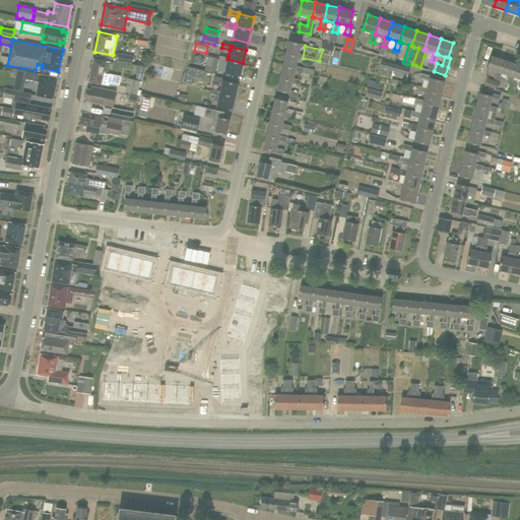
[(388,47),(385,56),(394,59),(397,51),(394,50),(394,49),(388,47)]
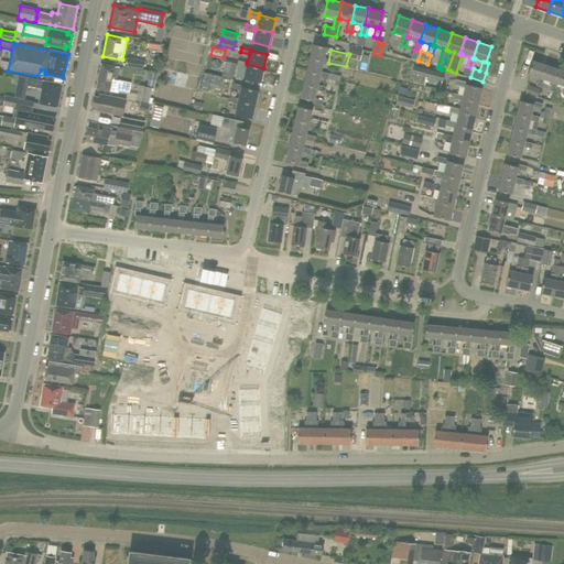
[(127,65),(143,68),(144,61),(128,57),(127,65)]
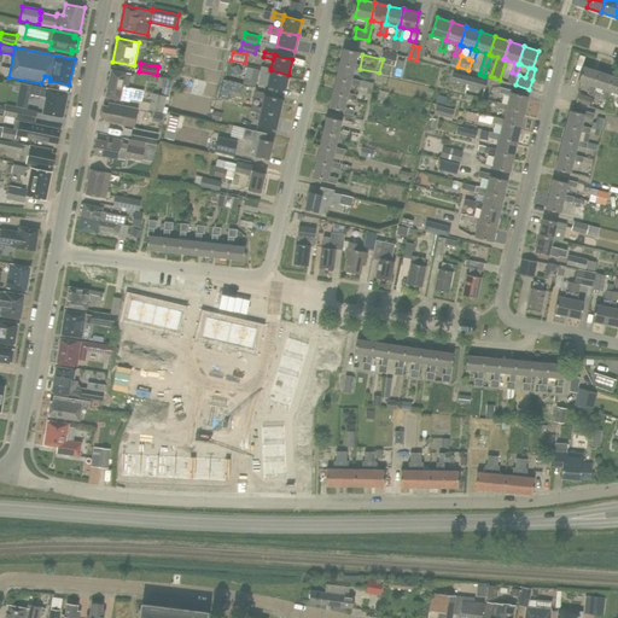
[(594,63),(588,83),(601,87),(607,68),(594,63)]
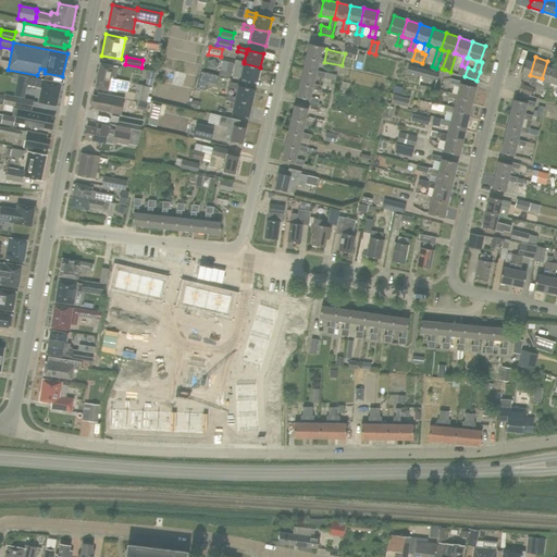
[(212,69),(219,65),(214,58),(208,61),(212,69)]
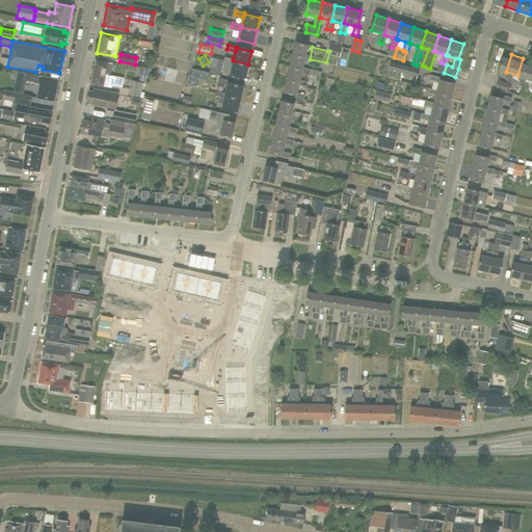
[(219,74),(222,60),(212,57),(209,72),(219,74)]
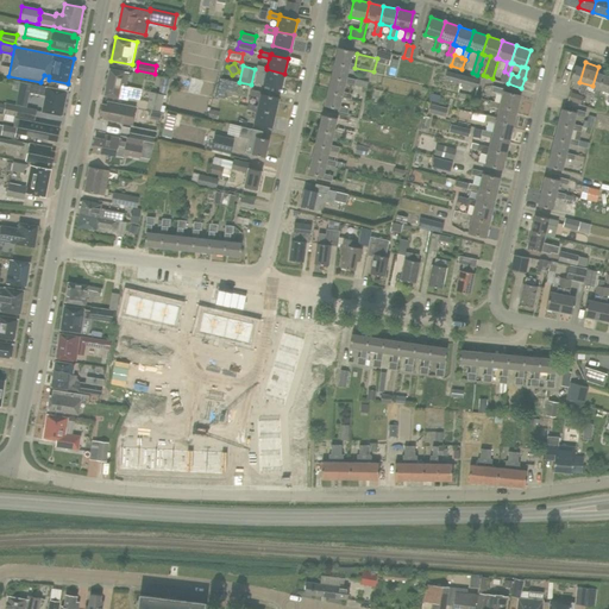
[(281,88),(284,74),(267,69),(267,67),(257,66),(256,70),(253,82),(263,85),(281,88)]
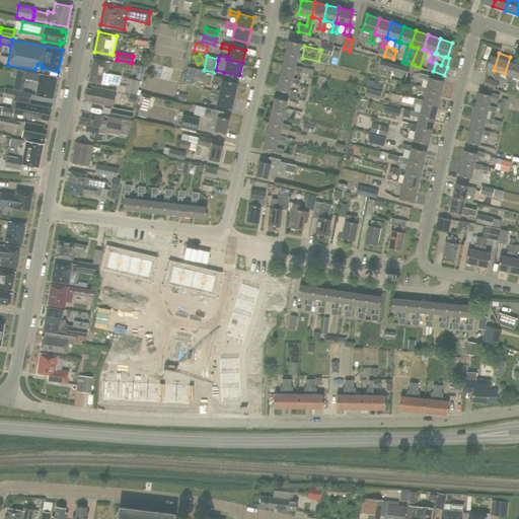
[(518,59),(510,57),(505,73),(515,76),(518,65),(518,59)]
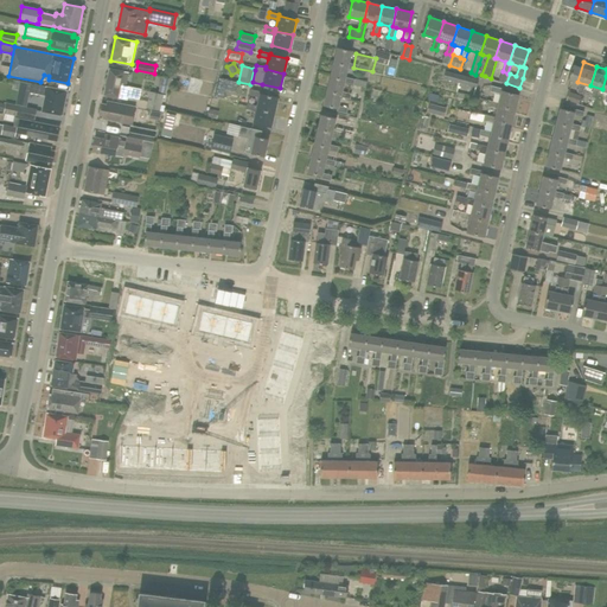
[(353,68),(350,80),(370,84),(372,71),(353,68)]
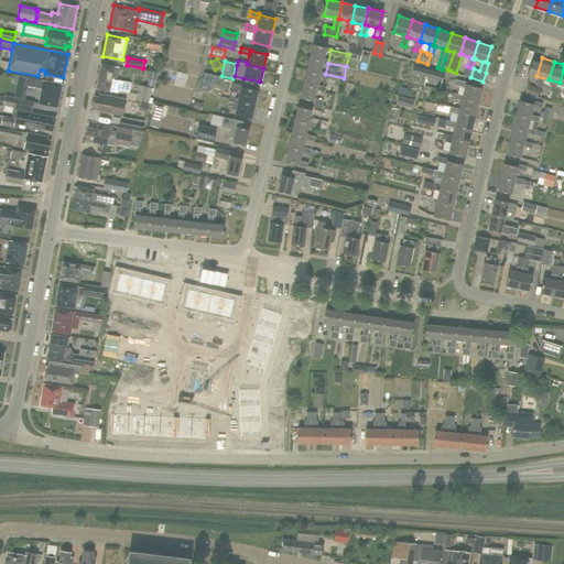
[(116,79),(119,67),(101,64),(96,88),(118,93),(119,90),(129,93),(131,83),(116,79)]
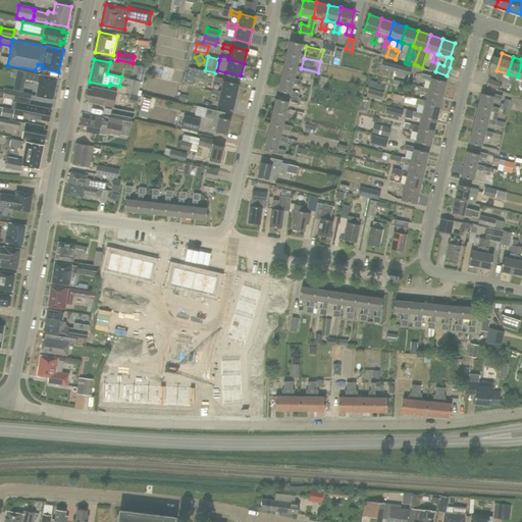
[(409,74),(411,68),(382,61),(381,67),(409,74)]
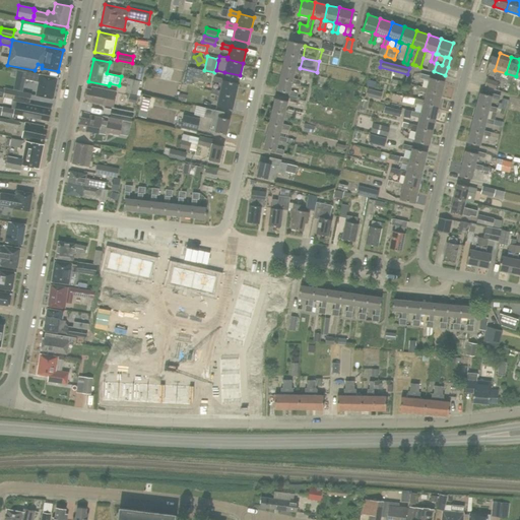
[(142,80),(144,67),(138,66),(136,78),(142,80)]
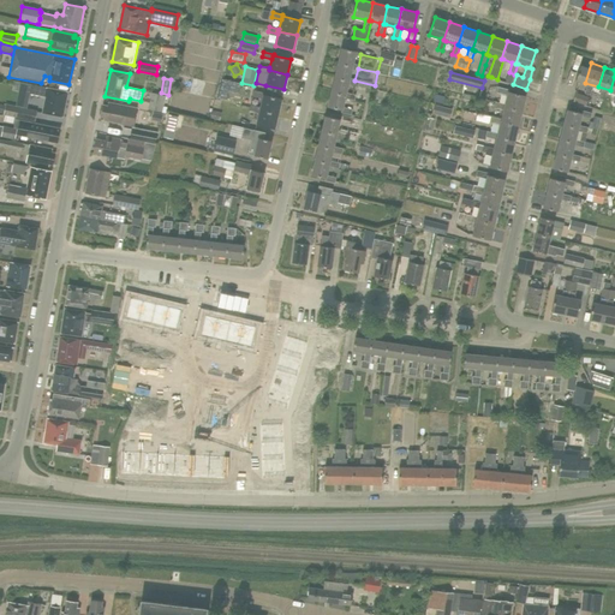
[(354,81),(352,94),(372,99),(375,85),(354,81)]
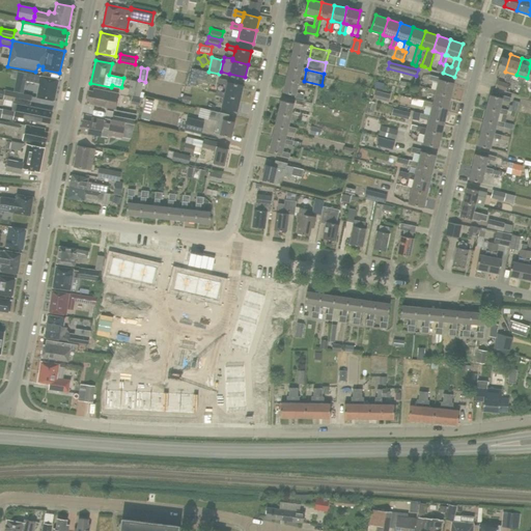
[(25,81),(26,73),(18,72),(16,82),(25,84),(26,81),(25,81)]
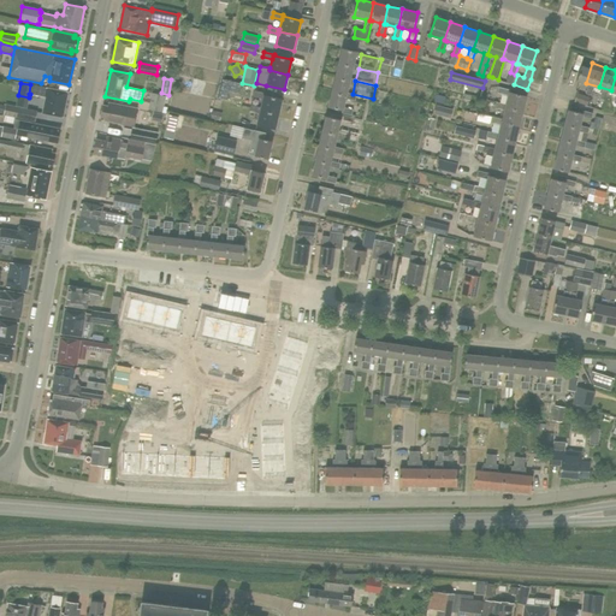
[(46,98),(42,113),(63,117),(67,92),(30,84),(29,94),(30,94),(46,98)]
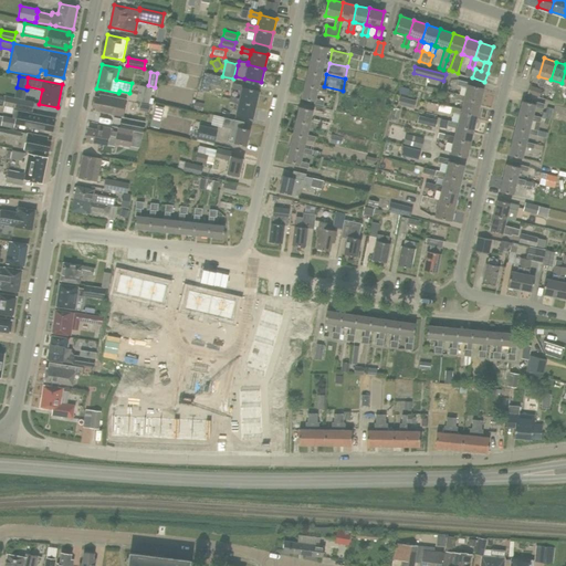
[(463,98),(480,102),(484,88),(468,84),(469,82),(458,80),(457,85),(467,87),(464,96),(463,98)]
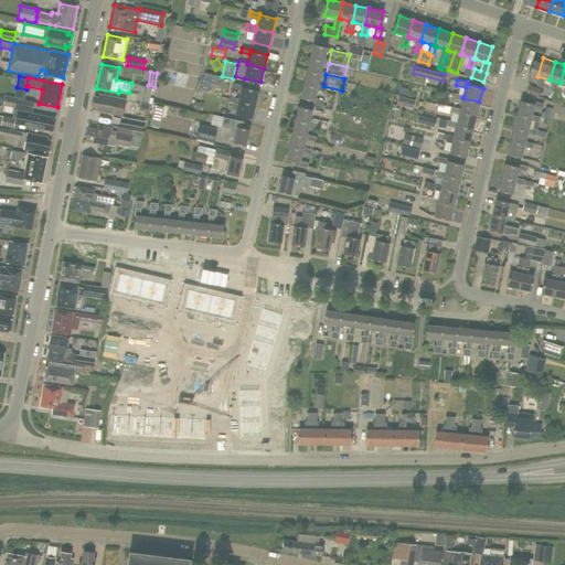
[(238,100),(255,104),(258,91),(243,87),(243,85),(233,83),(232,88),(241,89),(240,98),(238,100)]
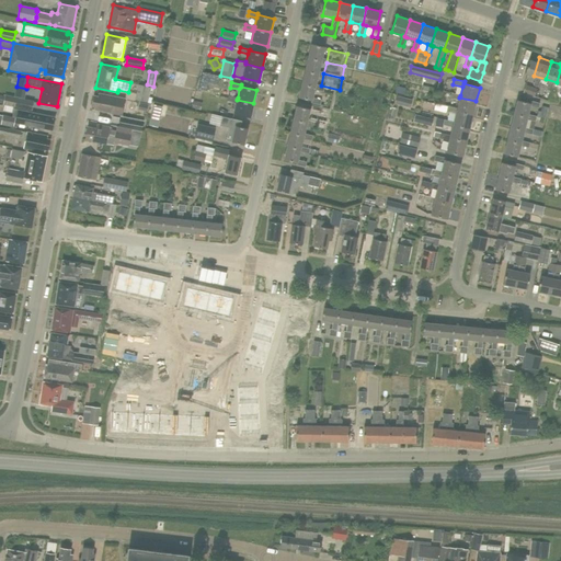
[(151,87),(138,84),(135,99),(151,102),(152,98),(149,96),(151,87)]
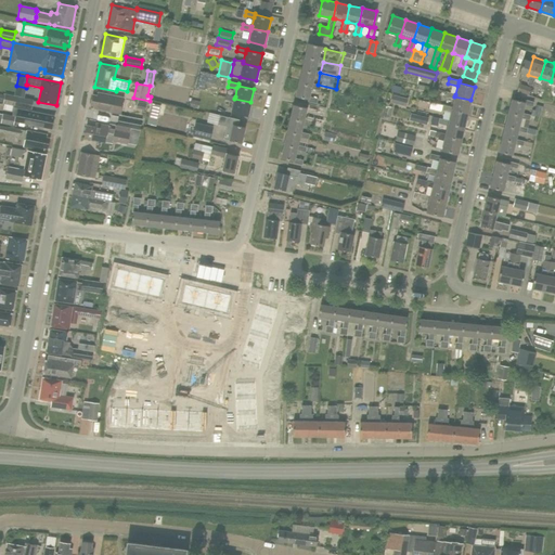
[(318,85),(314,97),(333,101),(336,89),(318,85)]
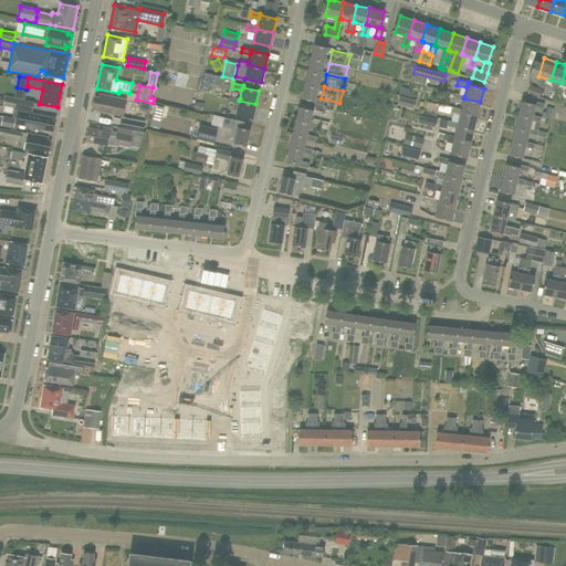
[(463,98),(464,96),(454,93),(453,98),(463,101),(461,109),(460,112),(477,116),(480,102),(463,98)]
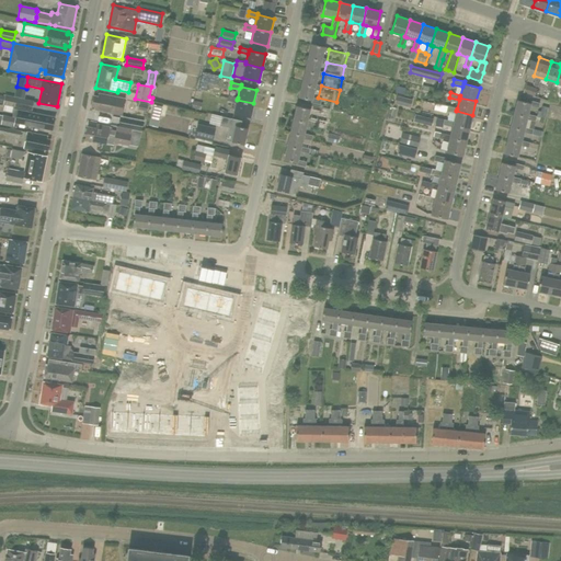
[(95,106),(94,110),(122,115),(125,99),(99,93),(99,96),(94,95),(92,106),(95,106)]
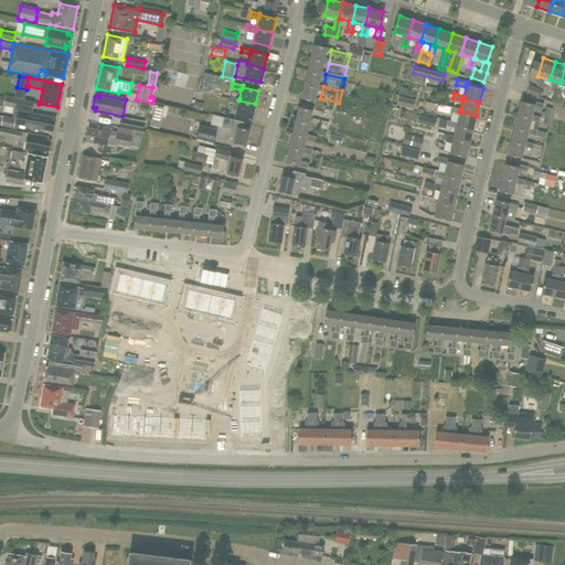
[(34,102),(6,95),(3,106),(32,112),(34,102)]
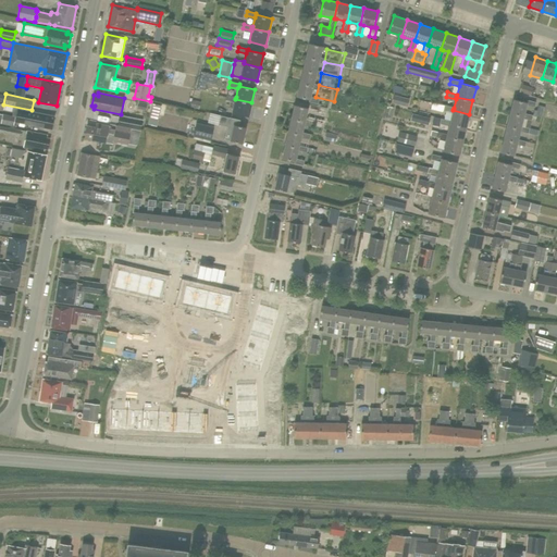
[(249,116),(251,102),(235,99),(236,97),(227,95),(226,100),(235,102),(232,112),(249,116)]
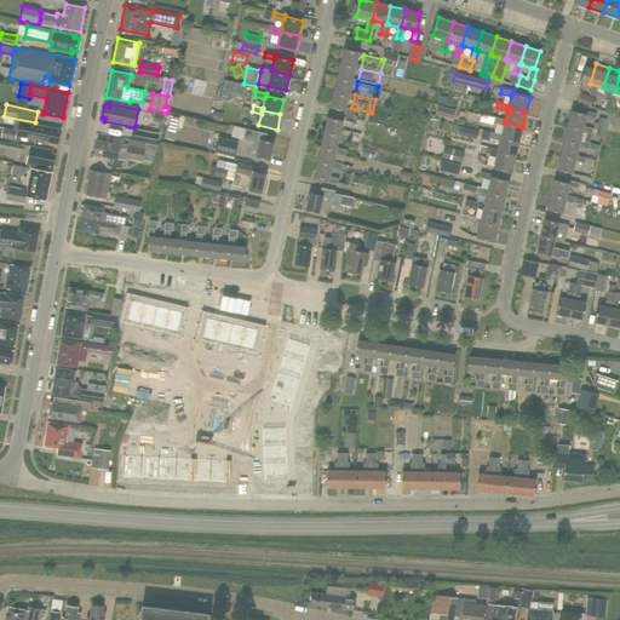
[(455,110),(438,105),(436,114),(453,119),(455,110)]
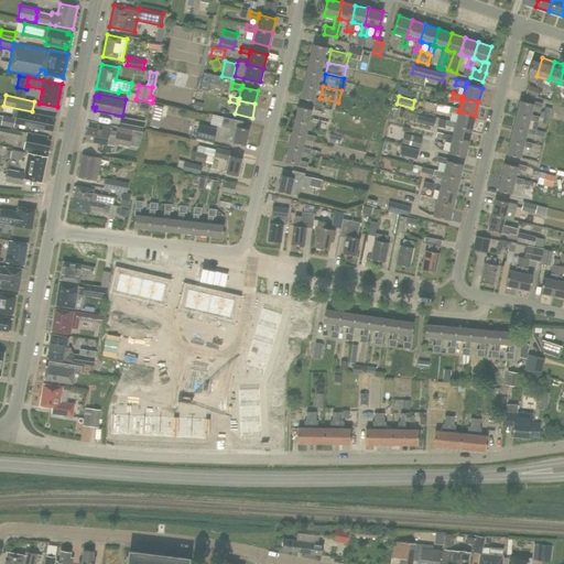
[(301,106),(288,161),(303,164),(316,110),(301,106)]
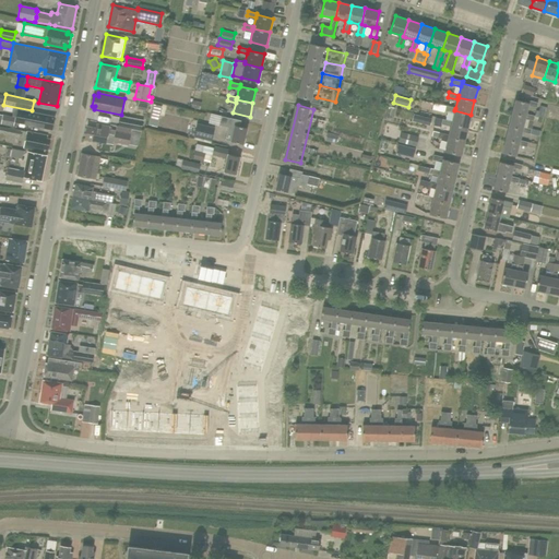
[(454,110),(455,108),(445,106),(444,110),(454,113),(452,121),(451,123),(467,128),(471,115),(454,110)]
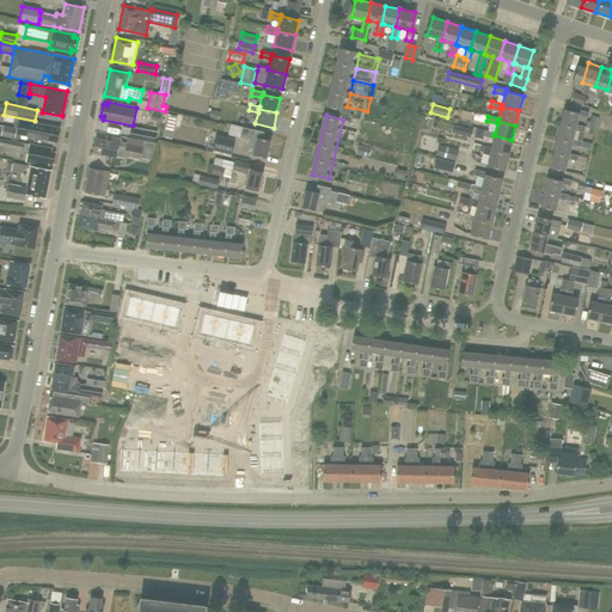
[(575,117),(571,130),(592,135),(594,122),(575,117)]
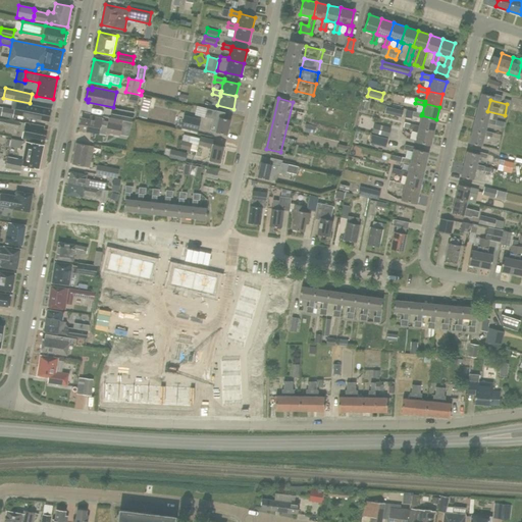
[(51,109),(31,104),(13,101),(12,108),(3,106),(2,107),(1,114),(15,117),(16,112),(29,114),(28,116),(48,120),(51,109)]
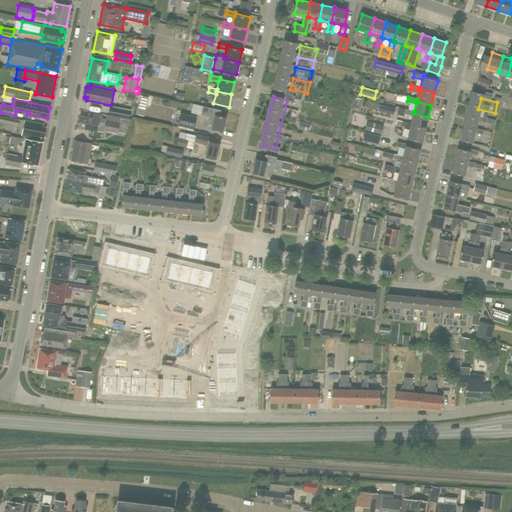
[(131,110),(110,105),(108,115),(129,119),(131,110)]
